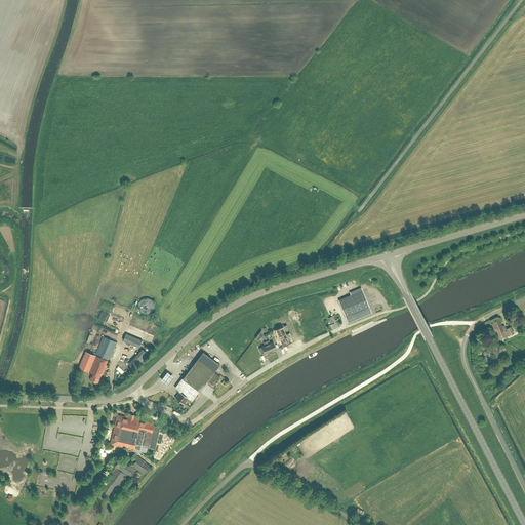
[(348,323),(371,314),(362,290),(338,300),(348,323)]
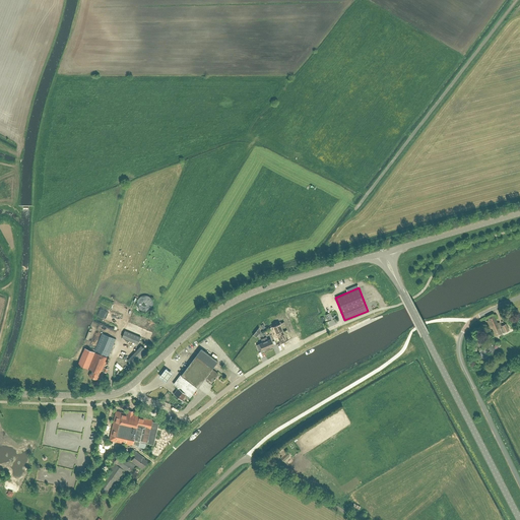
[(151,309),(152,308),(152,307),(153,305),(153,303),(153,302),(152,300),(151,299),(150,298),(149,297),(148,296),(146,296),(144,296),(143,296),(141,296),(140,297),(139,298),(138,299),(137,301),(137,302),(137,304),(137,305),(137,307),(138,308),(139,309),(140,310),(141,311),(143,312),(144,312),(146,312),(147,312),(149,311),(150,310),(151,309)]
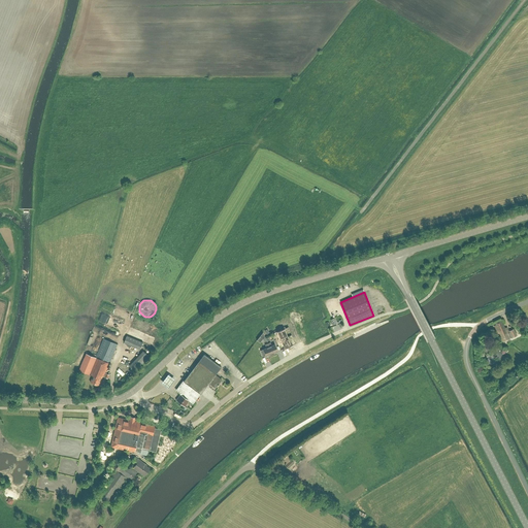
[(496,323),(497,325),(495,326),(497,330),(499,329),(502,336),(501,337),(504,342),(517,336),(515,330),(510,331),(510,333),(509,333),(507,328),(505,329),(502,321),(496,323)]
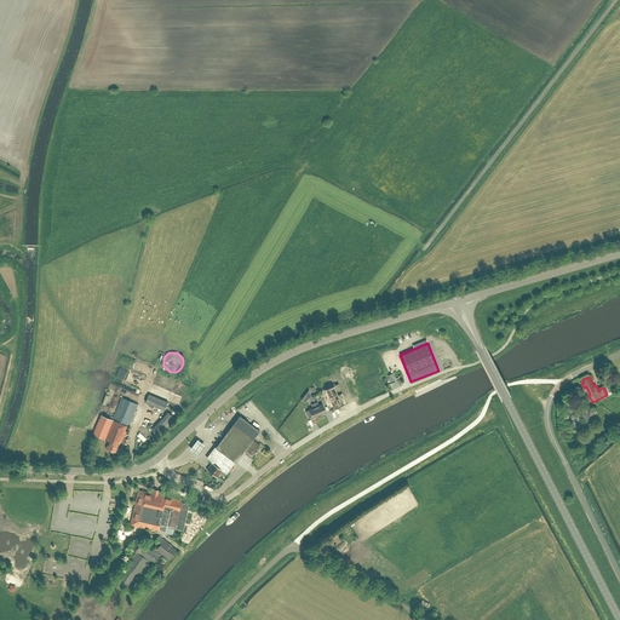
[(615,385),(612,378),(604,382),(608,389),(615,385)]
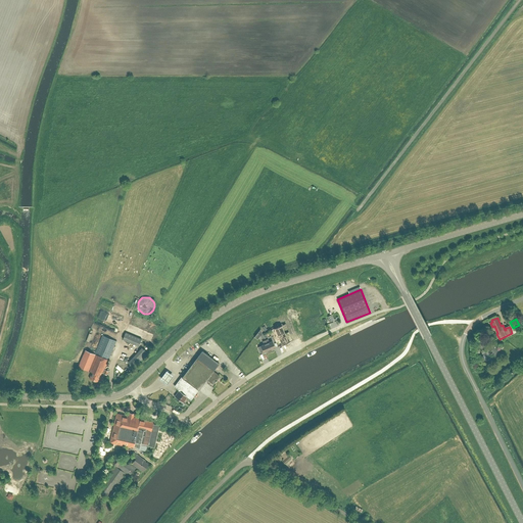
[(139,345),(142,339),(126,332),(123,339),(139,345)]
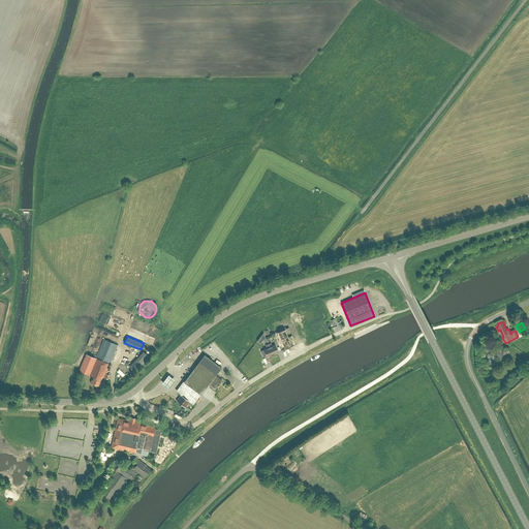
[(103,339),(96,359),(86,354),(79,371),(89,375),(93,377),(90,383),(98,386),(102,377),(104,377),(110,364),(118,345),(103,339)]
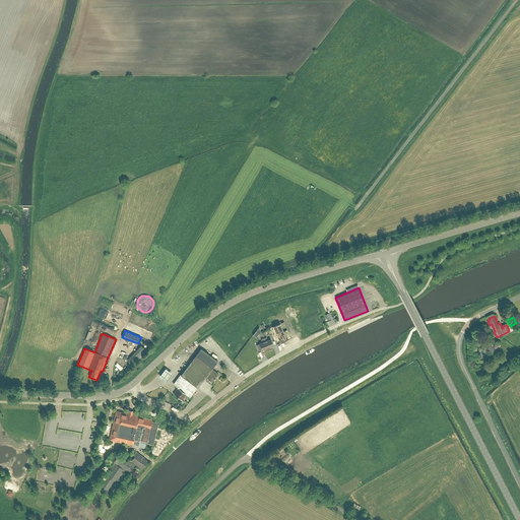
[(262,342),(260,343),(262,350),(273,346),(271,339),(268,340),(266,337),(261,339),(262,342)]
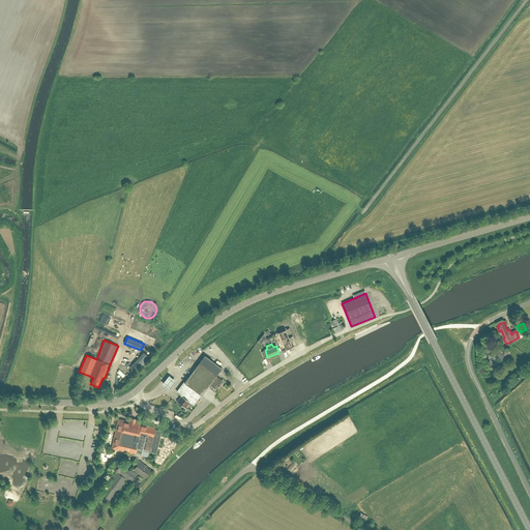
[(149,357),(144,353),(129,367),(135,373),(149,357)]
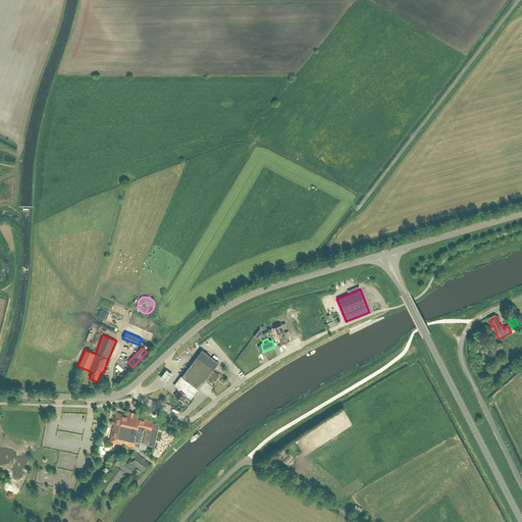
[(214,369),(219,362),(202,350),(201,352),(197,357),(207,364),(214,369)]
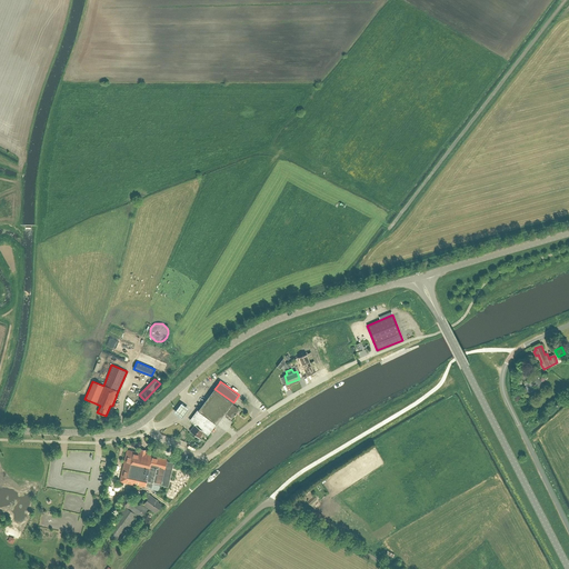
[(215,411),(220,405),(226,397),(215,389),(203,403),(215,411)]
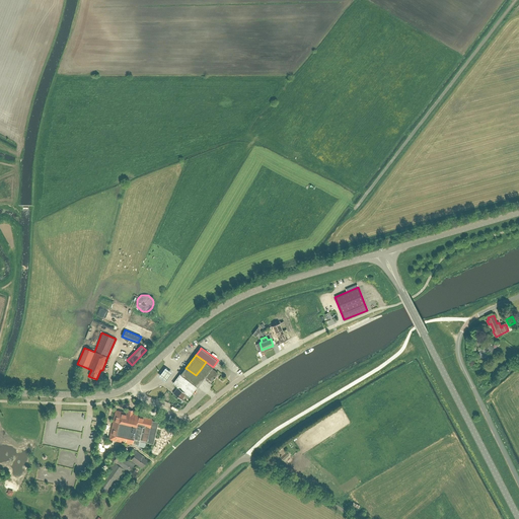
[(201,369),(208,374),(205,377),(212,382),(218,373),(212,368),(213,367),(206,362),(201,369)]
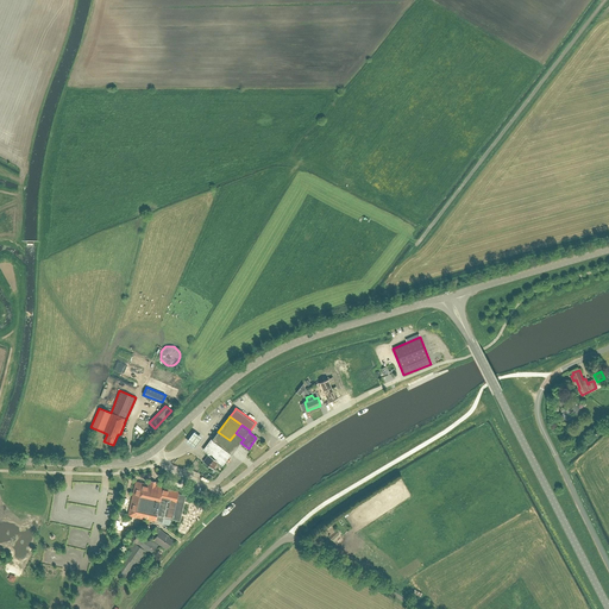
[(230,440),(218,432),(215,435),(227,444),(230,440)]
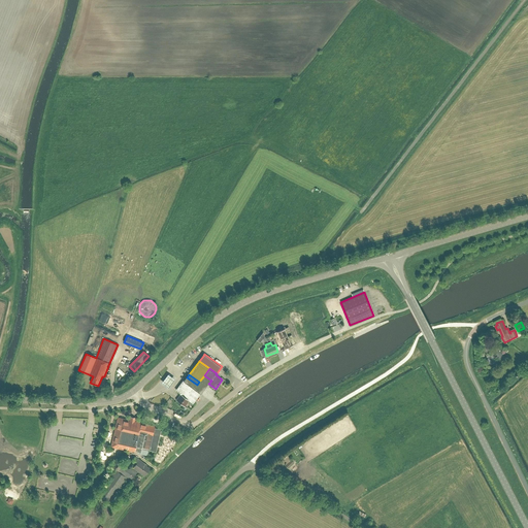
[(168,375),(161,384),(168,389),(174,381),(168,375)]
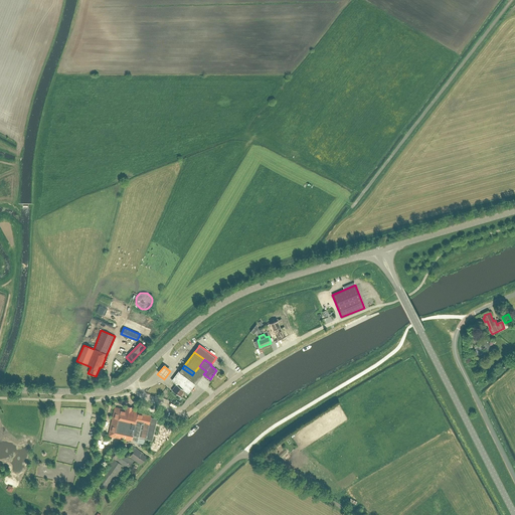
[(203,374),(206,371),(199,366),(194,372),(192,375),(182,368),(179,371),(177,373),(186,379),(187,377),(189,379),(188,379),(183,385),(191,390),(203,374)]
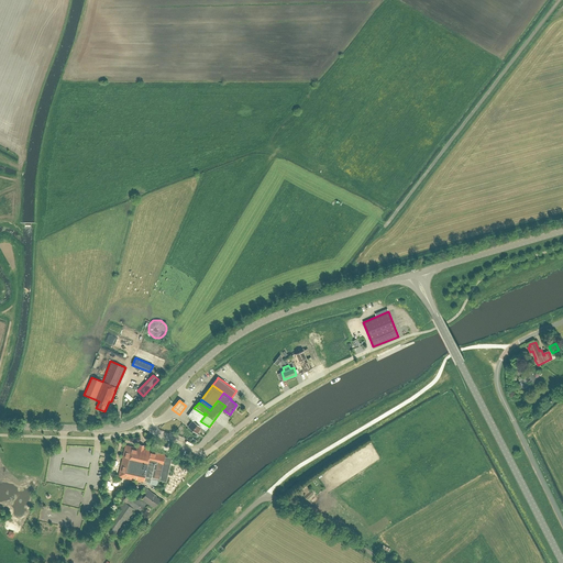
[(205,412),(203,415),(194,408),(188,416),(191,419),(191,420),(191,421),(188,427),(197,433),(201,428),(206,431),(209,427),(200,421),(206,415),(207,415),(205,412)]
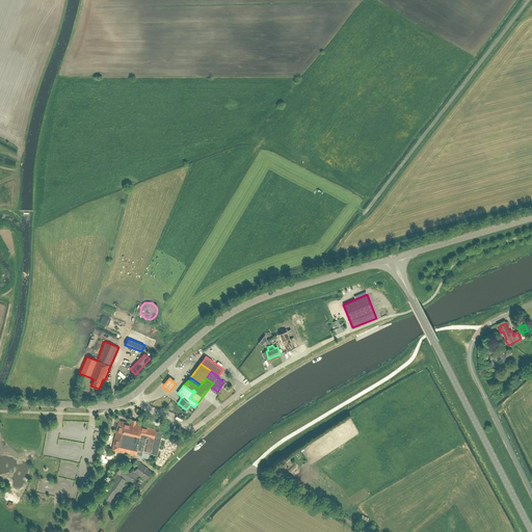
[(126,452),(142,456),(143,450),(151,452),(150,453),(151,453),(157,454),(162,433),(155,431),(156,429),(142,427),(135,425),(136,423),(132,422),(131,424),(118,421),(112,451),(123,454),(125,454),(126,452)]
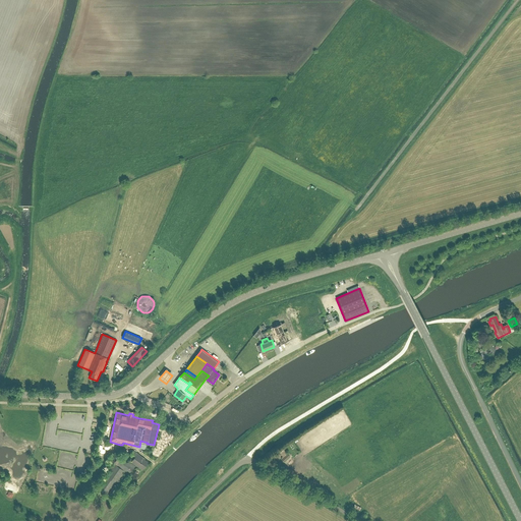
[(147,450),(148,444),(147,444),(148,443),(140,441),(139,447),(138,448),(147,450)]
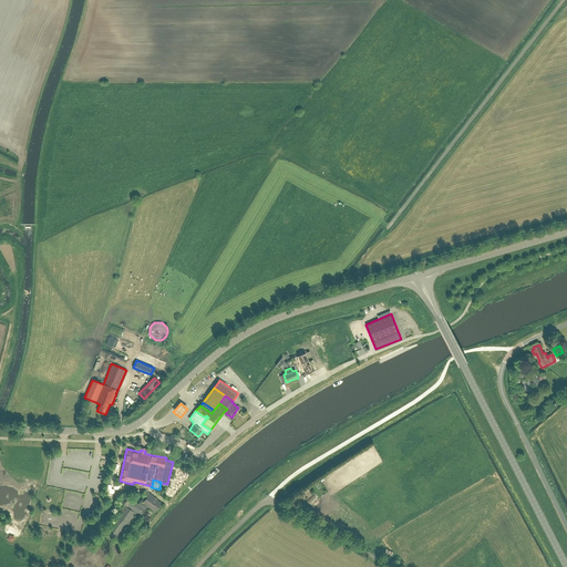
[(141,496),(145,500),(143,503),(155,511),(161,503),(157,501),(157,500),(152,495),(145,490),(141,496)]
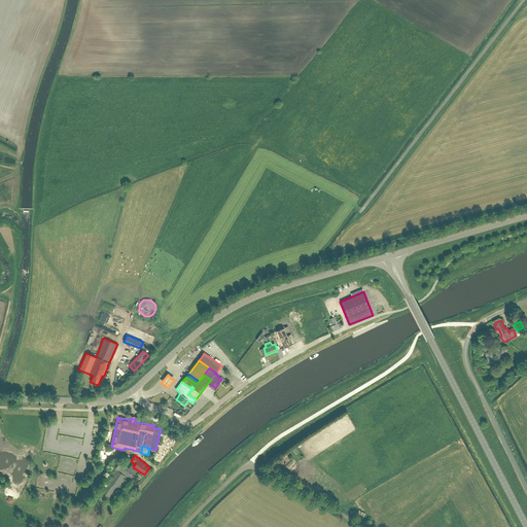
[(284,464),(287,467),(293,461),(290,459),(284,464)]
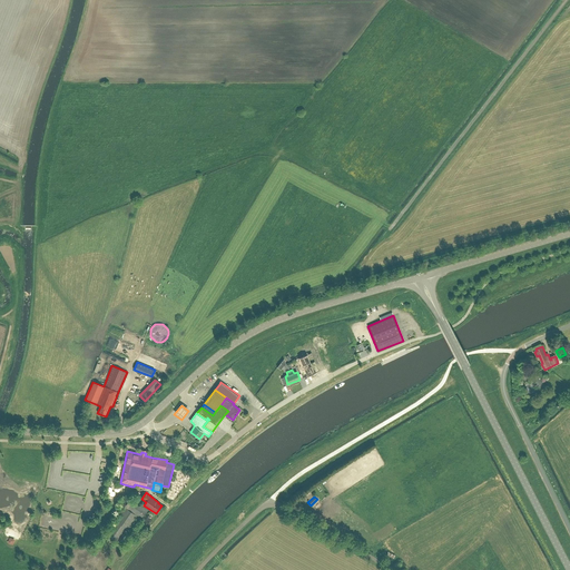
[(148,510),(131,498),(124,508),(125,508),(106,533),(118,542),(127,529),(128,530),(138,517),(143,519),(148,510)]
